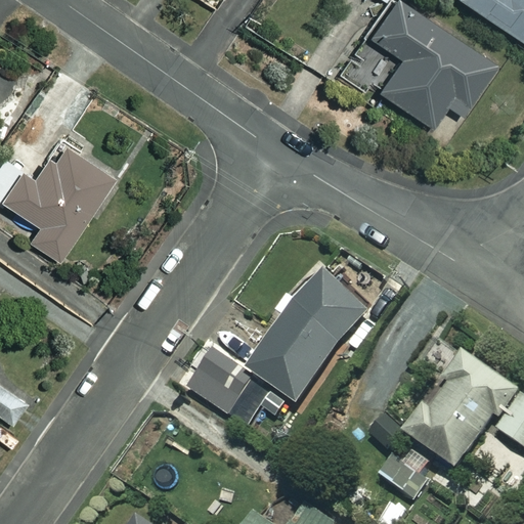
[(496,59),(410,0),(390,0),(368,33),(399,54),(377,87),(431,125),(447,102),(461,112),(496,59)]
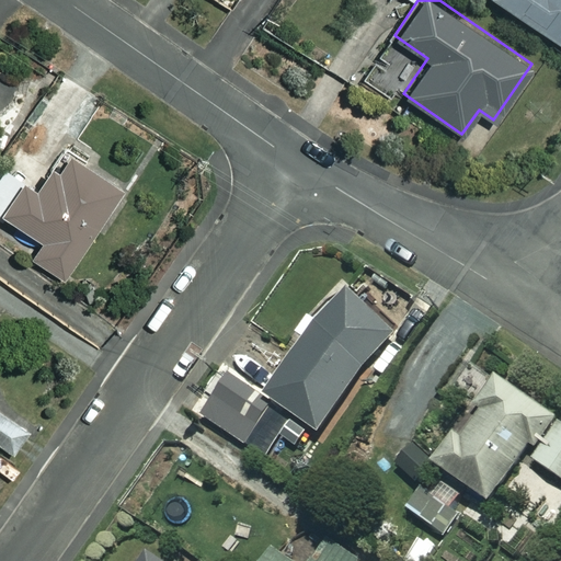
[(560,0),(502,0),(560,41),(560,0)]
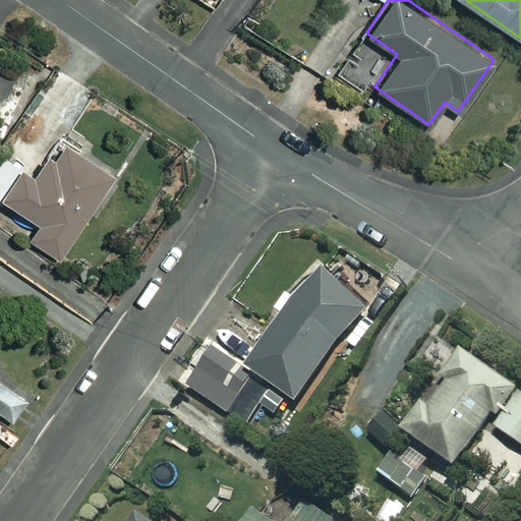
[(112,171),(59,139),(38,176),(21,167),(2,198),(39,221),(27,238),(59,257),(112,171)]
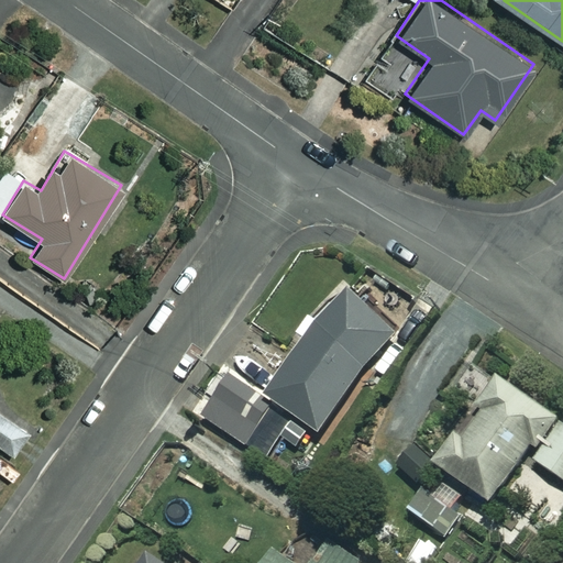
[(397,331),(349,295),(272,398),(318,433),(352,386),(374,403),(399,367),(381,353),(397,331)]
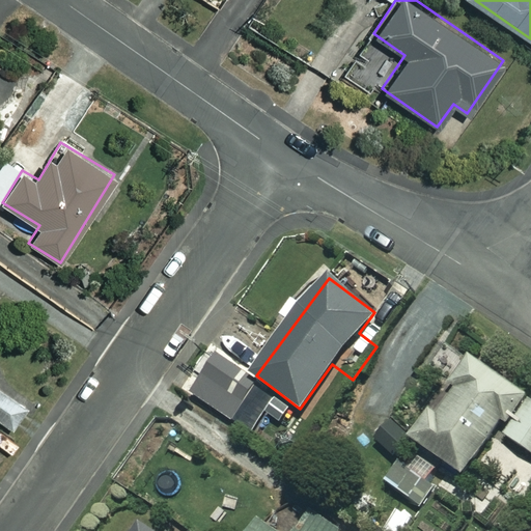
[(530,397),(472,356),(452,384),(462,390),(450,406),(441,399),(413,438),(465,475),(498,428),(530,452),(530,397)]
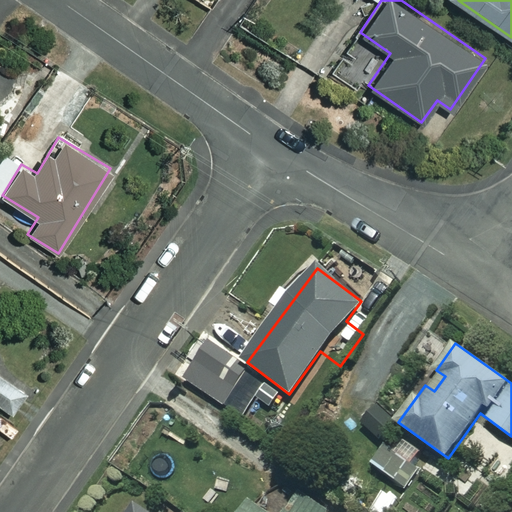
[(243,378),(206,354),(184,387),(221,412),(243,378)]
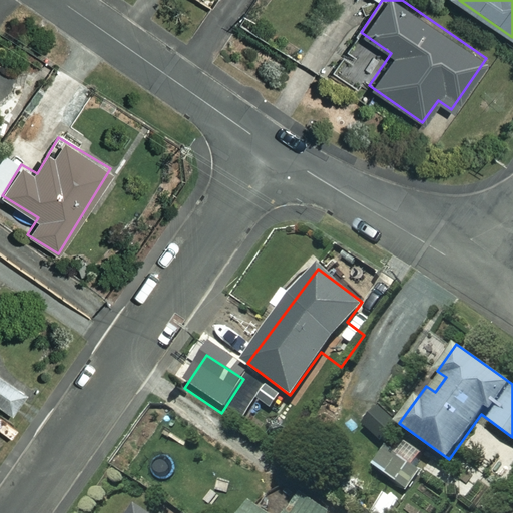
[(25,392),(0,374),(0,405),(11,413),(25,392)]
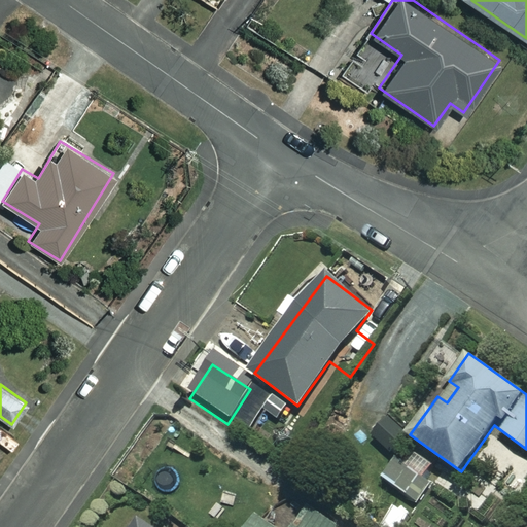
[(403,526),(412,516),(395,504),(379,526),(403,526)]
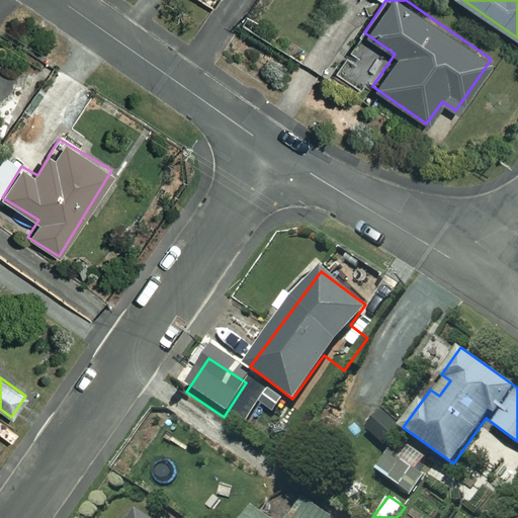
[(333,517),(310,501),(296,517),(268,517),(256,509),(249,517),(333,517)]
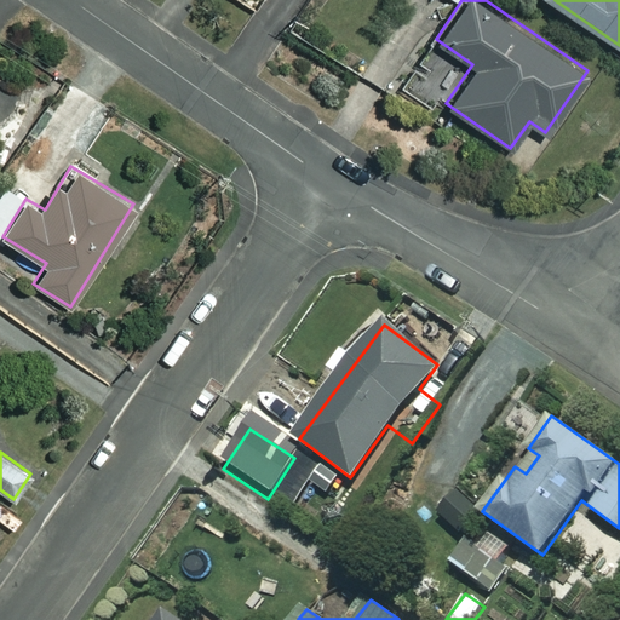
[(185,619),(162,604),(151,619),(185,619)]
